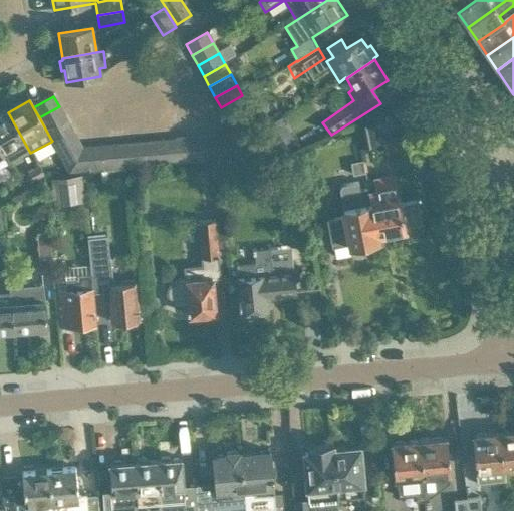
[(65,117),(59,106),(39,117),(45,129),(65,117)]
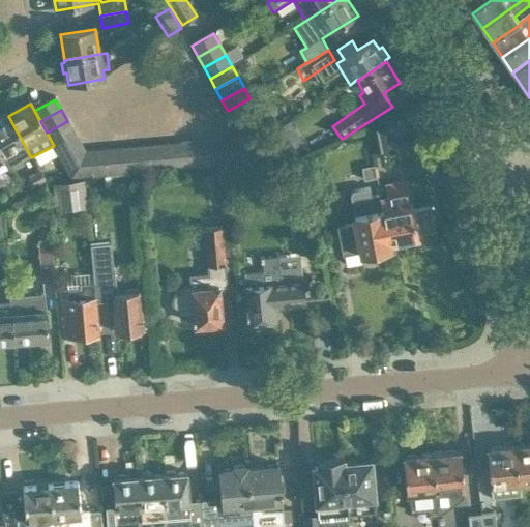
[(31,157),(8,116),(0,120),(0,151),(5,160),(9,169),(31,157)]
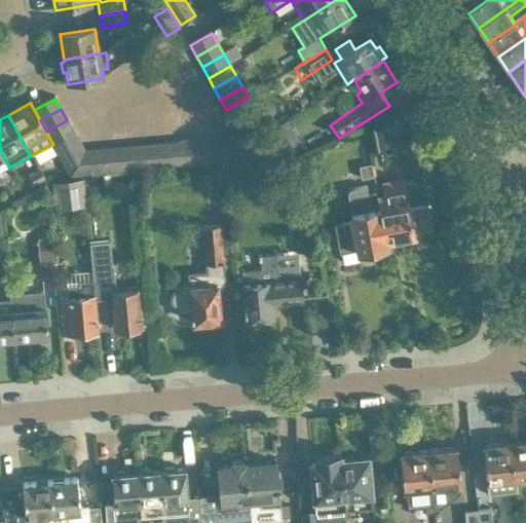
[(73,131),(67,120),(46,132),(52,143),(73,131)]
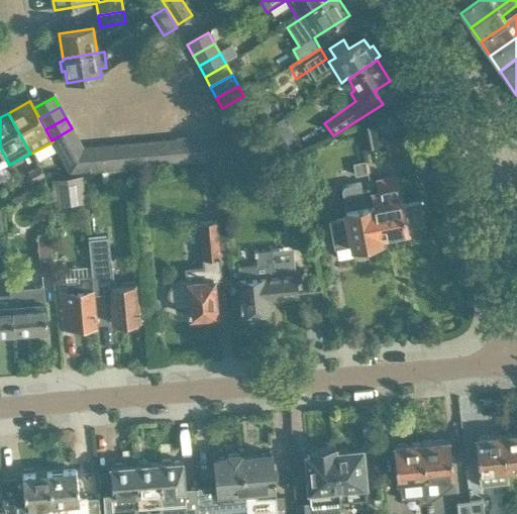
[(378,124),(356,128),(359,149),(381,145),(378,124)]
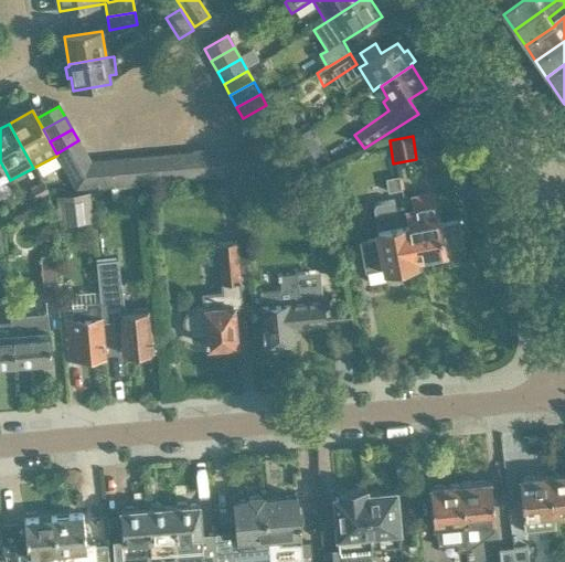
[(62,166),(85,152),(78,140),(56,154),(57,155),(56,156),(62,166)]
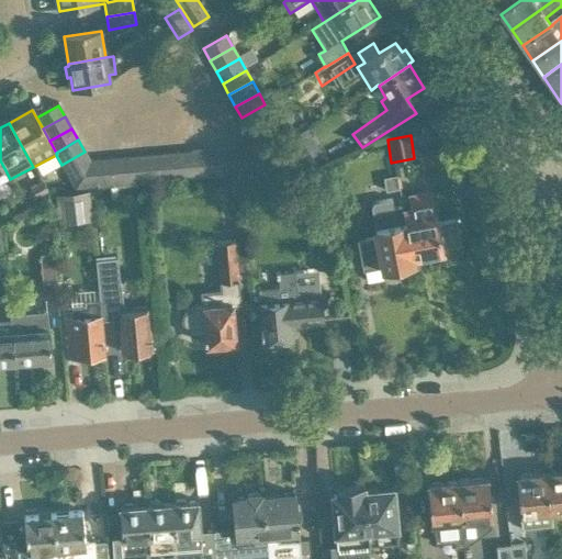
[(282,171),(265,147),(242,149),(244,176),(240,176),(240,192),(242,193),(295,189),(282,171)]
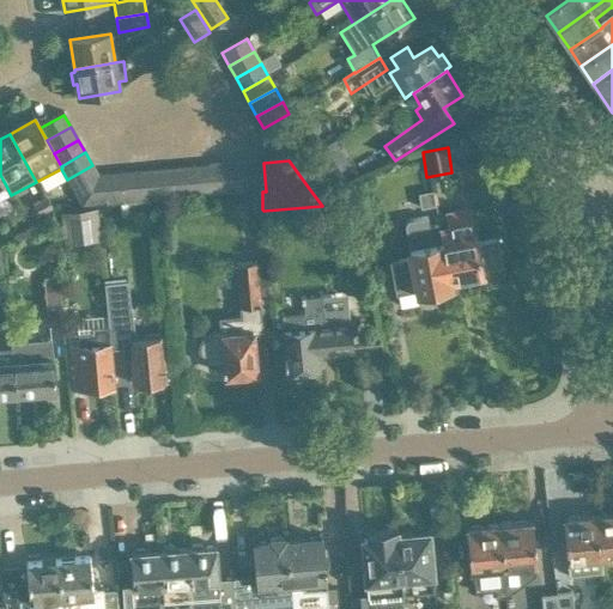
[(266,192),(263,163),(249,164),(252,193),(262,192),(266,192)]
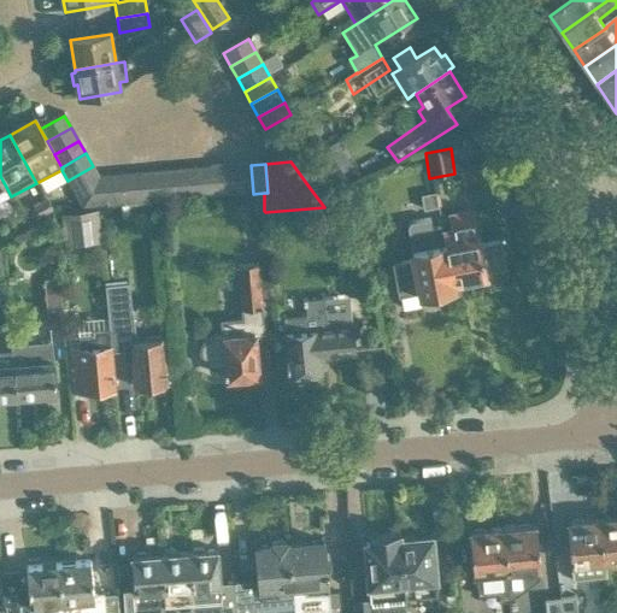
[(253,194),(251,165),(238,166),(240,195),(246,194),(250,194),(253,194)]
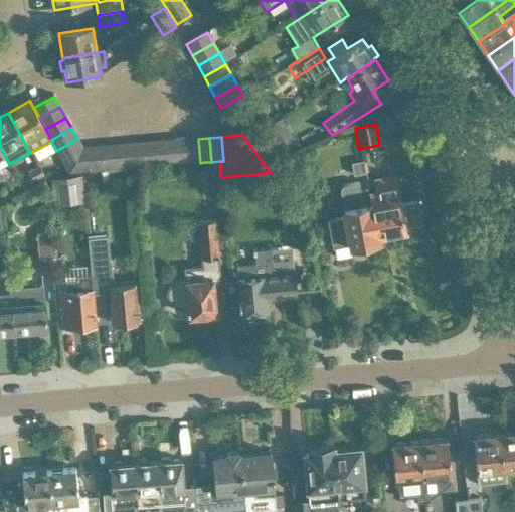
[(83,149),(77,139),(56,151),(62,161),(83,150),(83,149)]
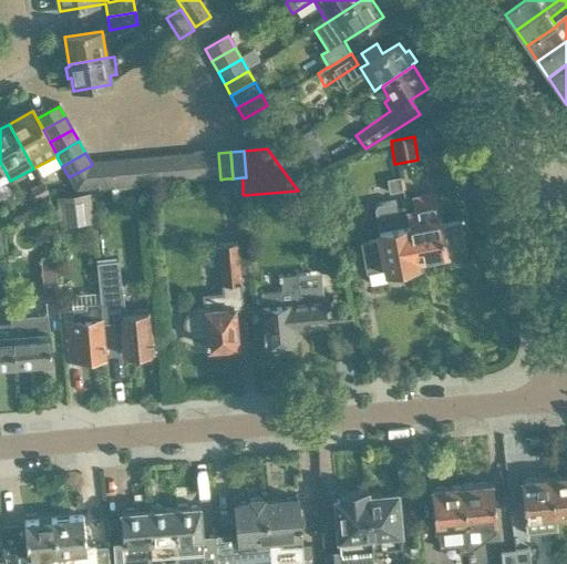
[(220,180),(218,153),(205,154),(207,181),(220,180)]
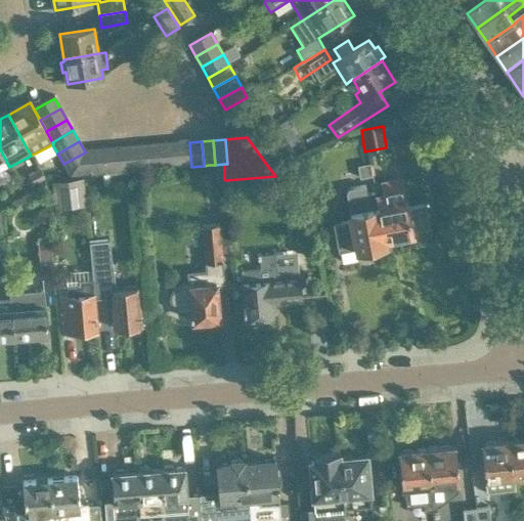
[(191,167),(189,142),(176,143),(178,168),(191,167)]
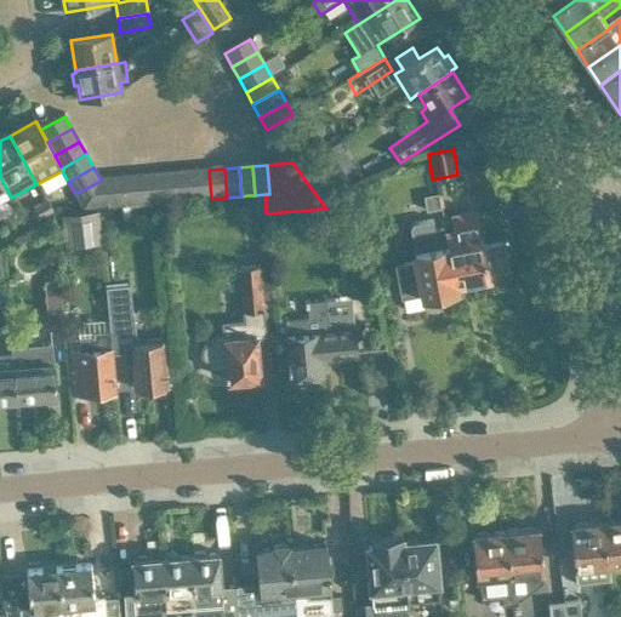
[(211,199),(209,170),(194,171),(197,200),(211,199)]
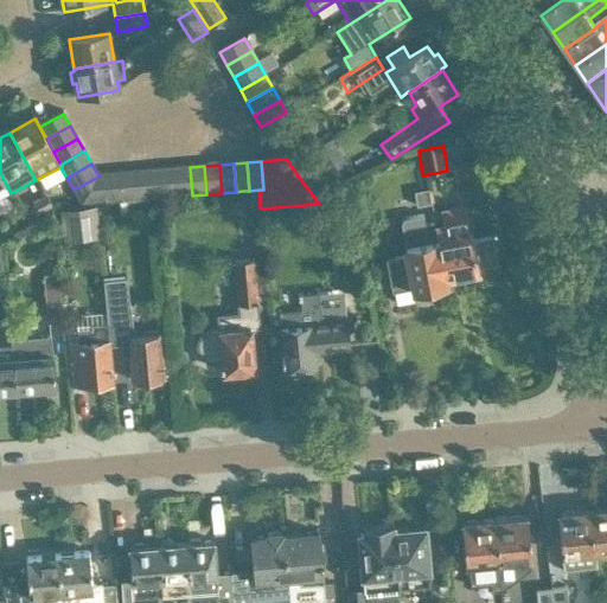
[(192,196),(190,167),(177,168),(179,197),(192,196)]
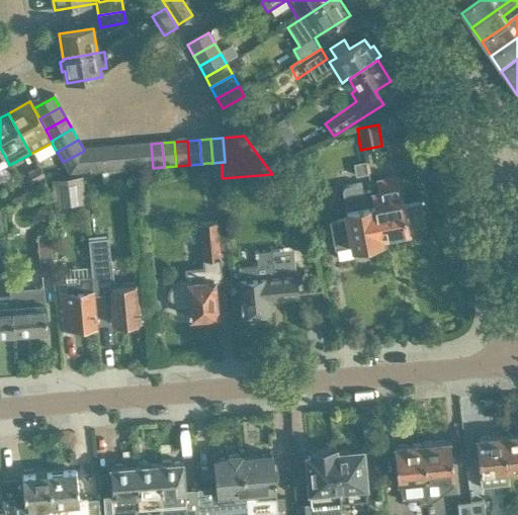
[(153,168),(151,144),(139,145),(141,169),(153,168)]
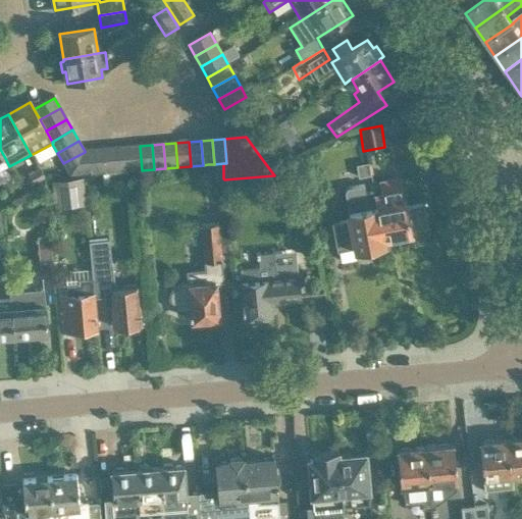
[(142,170),(140,146),(128,147),(131,171),(142,170)]
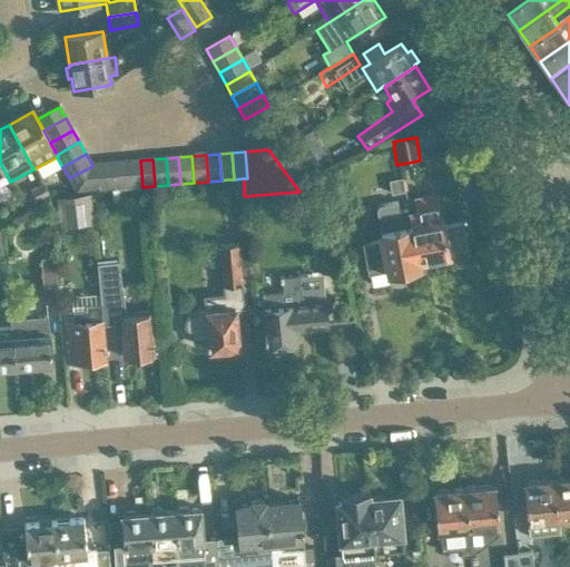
[(143,187),(140,160),(127,162),(129,188),(143,187)]
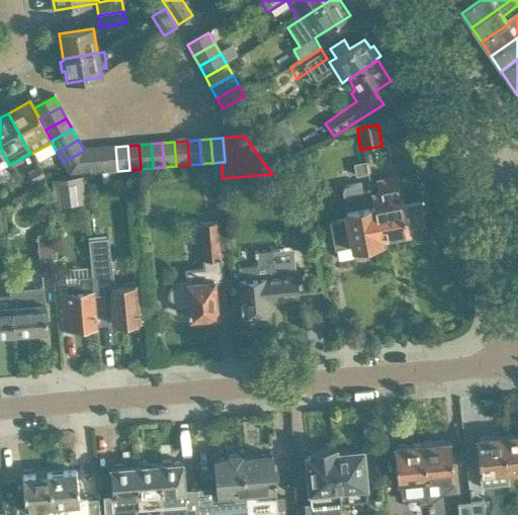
[(117,171),(115,147),(102,148),(104,172),(117,171)]
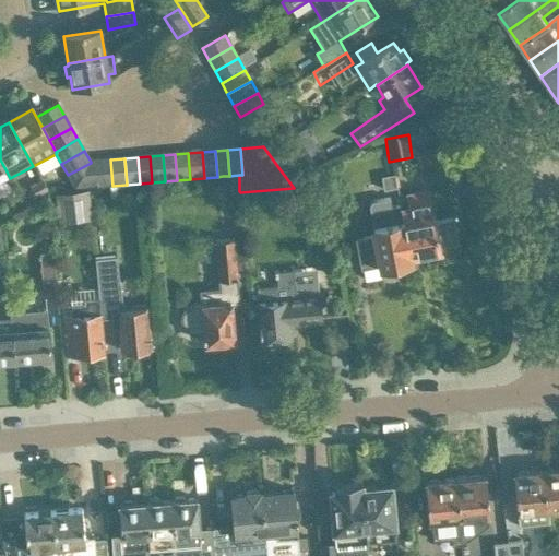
[(113,186),(110,160),(91,162),(91,163),(68,175),(75,189),(113,186)]
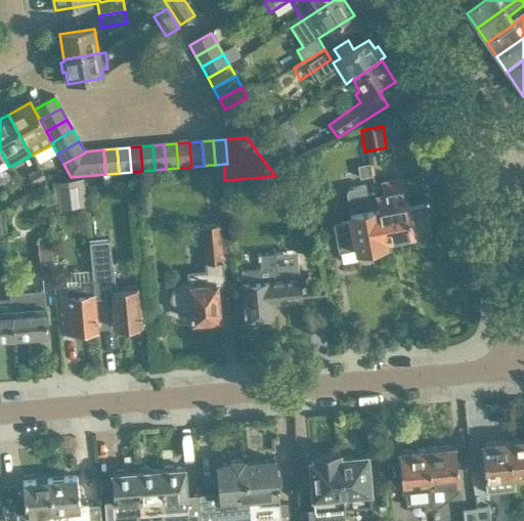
[(224,179),(224,164),(215,165),(212,165),(213,180),(224,179)]
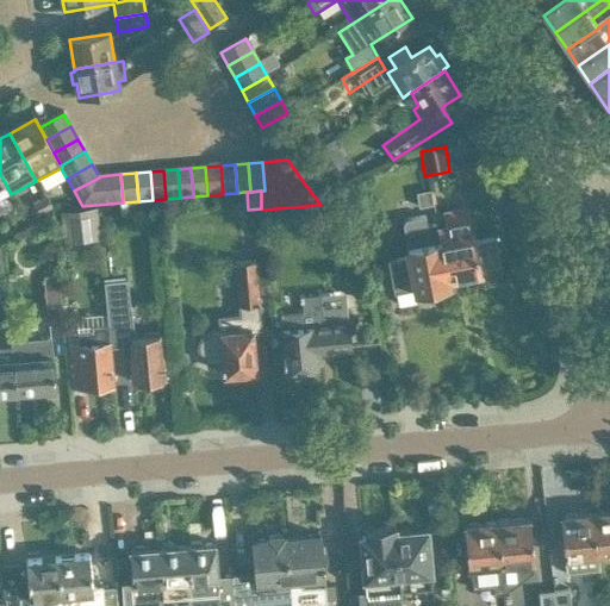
[(435,206),(433,191),(417,194),(419,208),(435,206)]
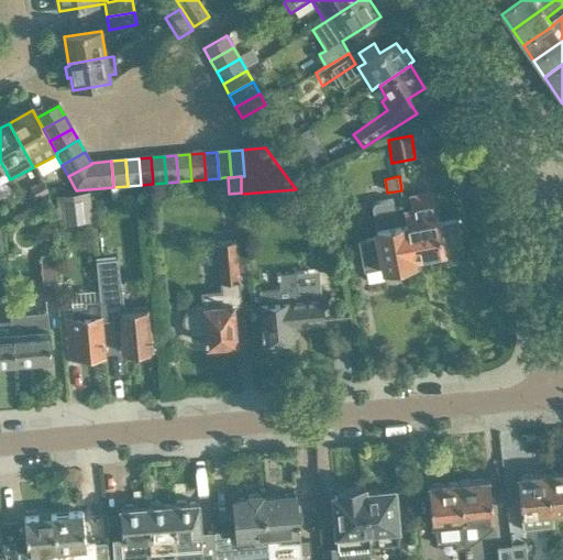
[(50,195),(44,182),(31,189),(36,201),(50,195)]
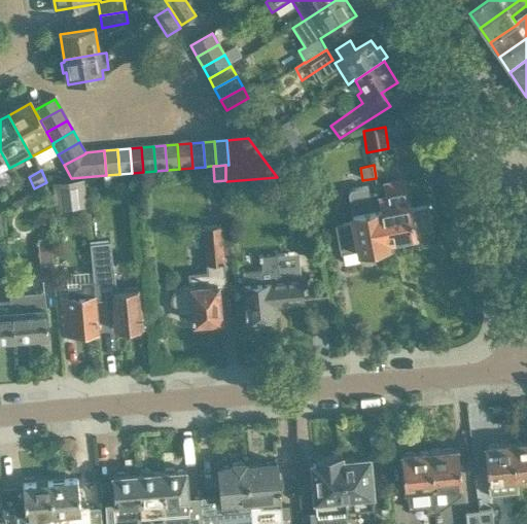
[(86,208),(83,180),(51,184),(56,212),(86,208)]
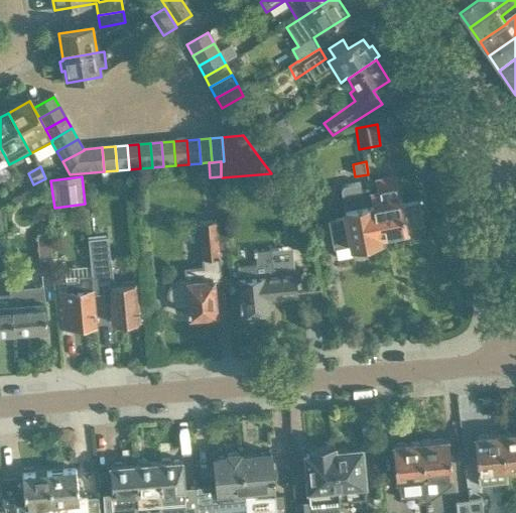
[(422,228),(418,205),(401,209),(400,203),(398,203),(394,181),(376,184),(377,190),(371,193),(379,237),(406,232),(405,231),(422,228)]
